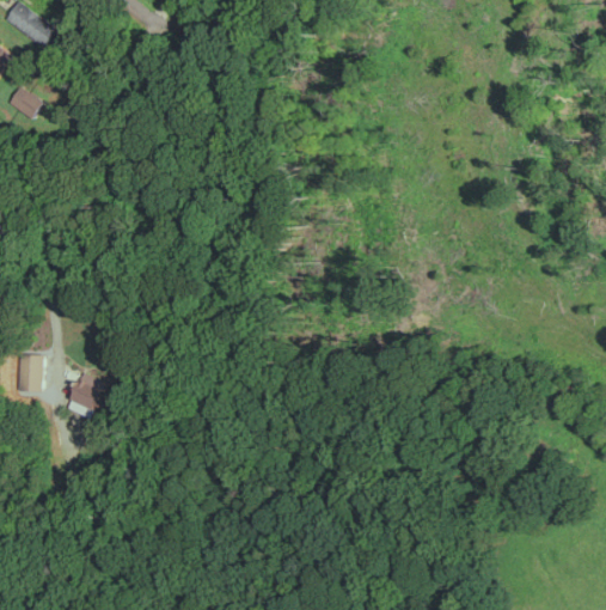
[(17,0),(5,19),(49,49),(62,29),(19,0),(17,0)]
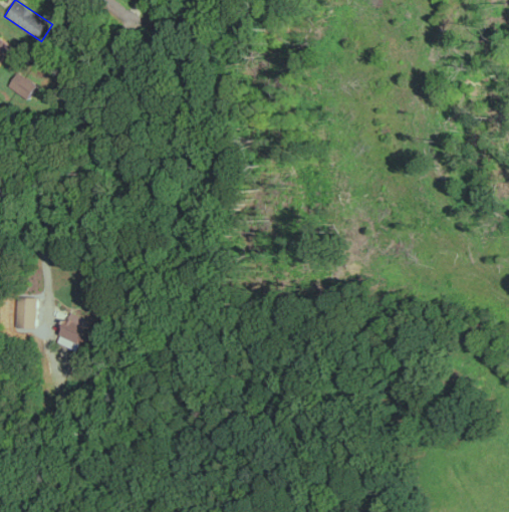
[(0,60),(12,45),(0,36),(0,60)]
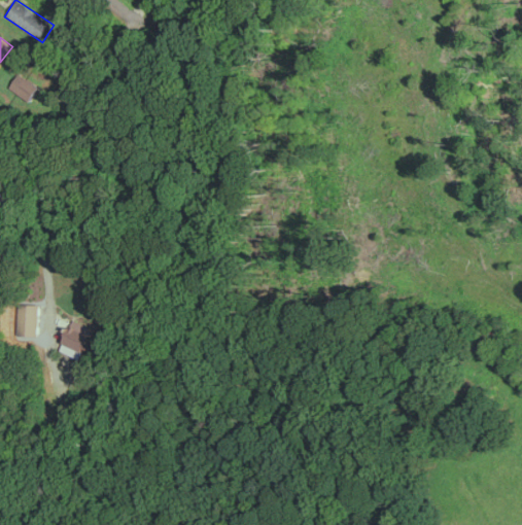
[(7,91),(30,101),(37,85),(15,74),(7,91)]
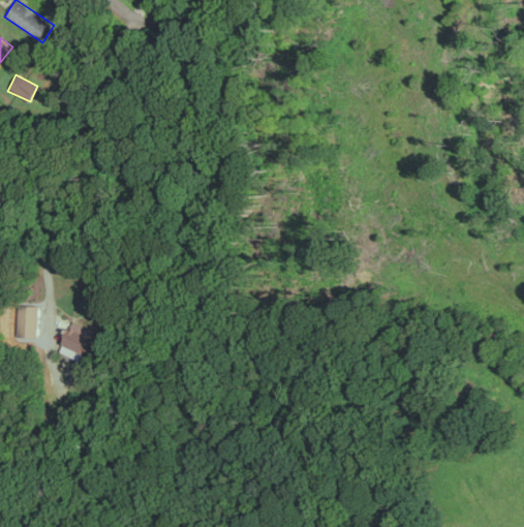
[(36,307),(14,306),(13,329),(35,329),(36,307)]
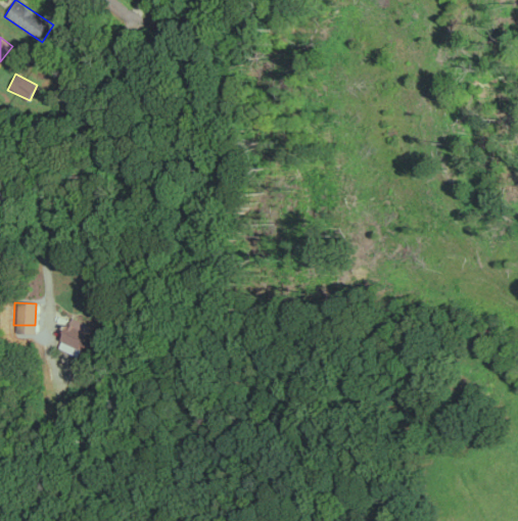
[(89,326),(68,319),(57,349),(78,357),(89,326)]
